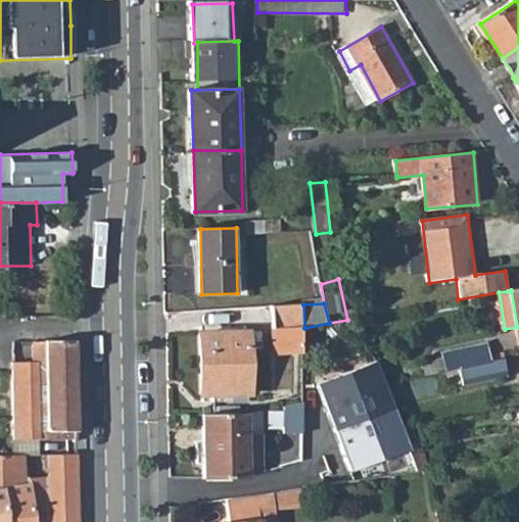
[(273,306),(276,357),(304,356),(304,328),(303,304),(292,304),(280,305),(273,306)]
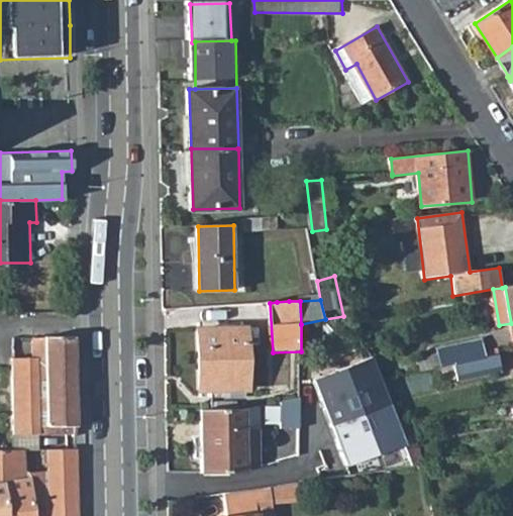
[(247,388),(245,328),(200,329),(201,375),(210,374),(210,390),(211,390),(247,388)]
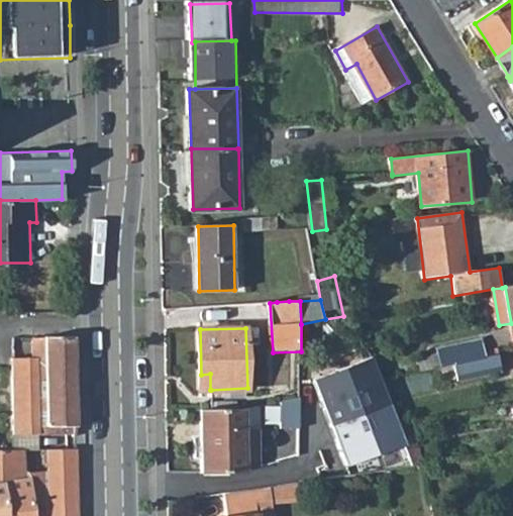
[(76,337),(31,338),(32,358),(11,358),(12,425),(13,435),(37,435),(37,426),(79,425),(76,337)]
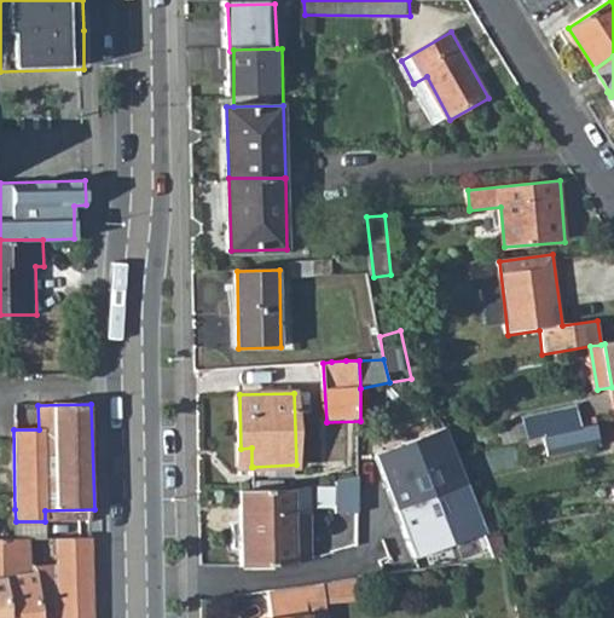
[(583,428),(578,406),(526,419),(526,425),(503,429),(505,444),(545,435),(583,428)]
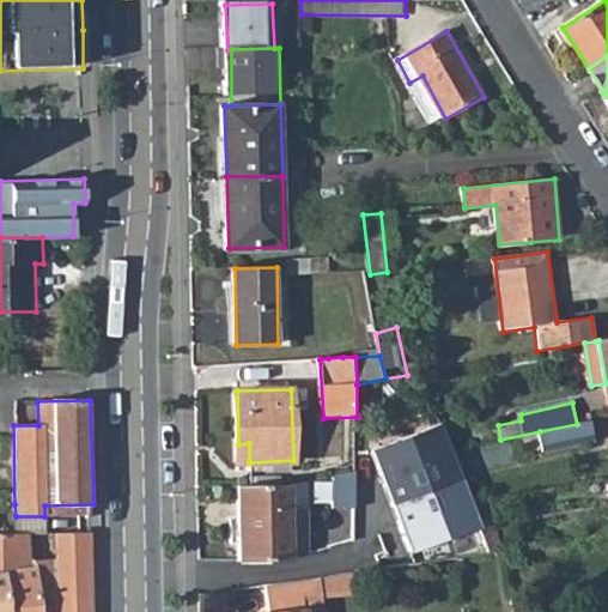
[(591,420),(577,424),(540,431),(543,452),(596,441),(591,420)]
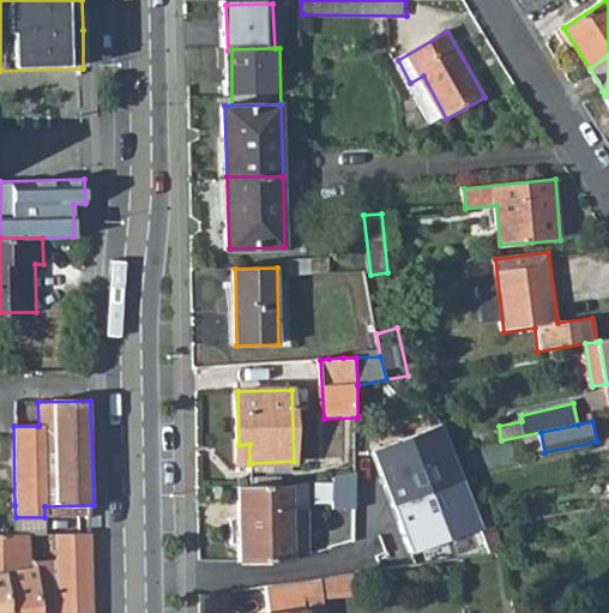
[(472,504),(453,451),(444,426),(374,451),(412,554),(482,528),(472,504)]
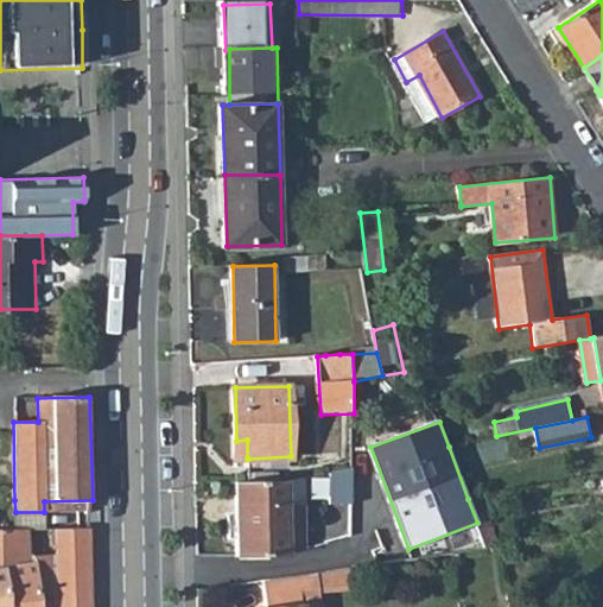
[(292,480),(291,456),(248,459),(248,481),(289,481),(292,480)]
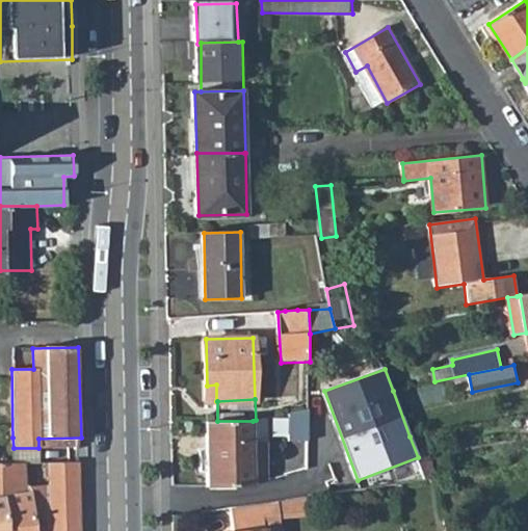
[(310,412),(310,410),(292,414),(292,441),(311,442),(311,412),(310,412)]
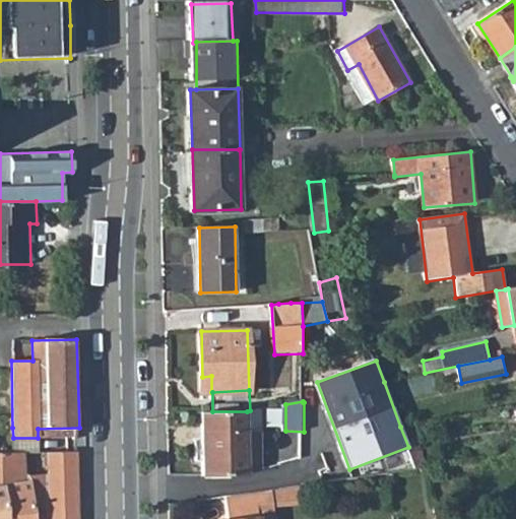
[(249,474),(259,474),(257,409),(250,410),(247,411),(249,474)]
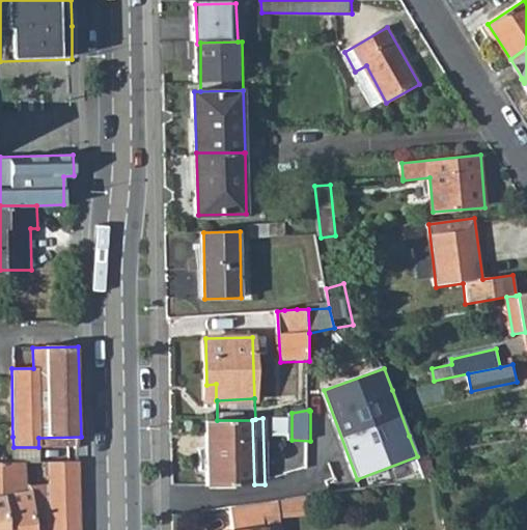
[(209,421),(210,485),(254,484),(252,420),(217,420),(209,421)]
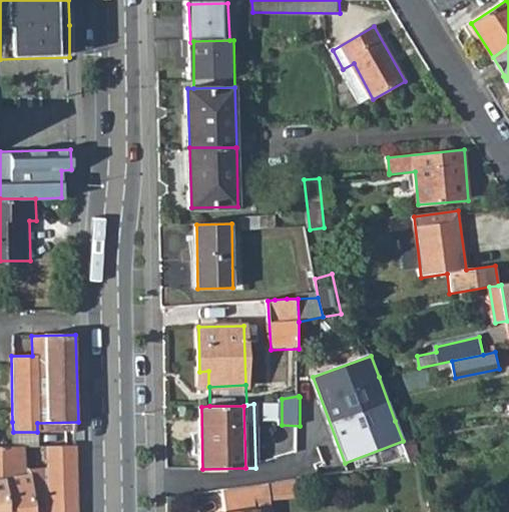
[(416,445),(414,446),(409,418),(395,421),(403,441),(411,464),(419,462),(416,445)]
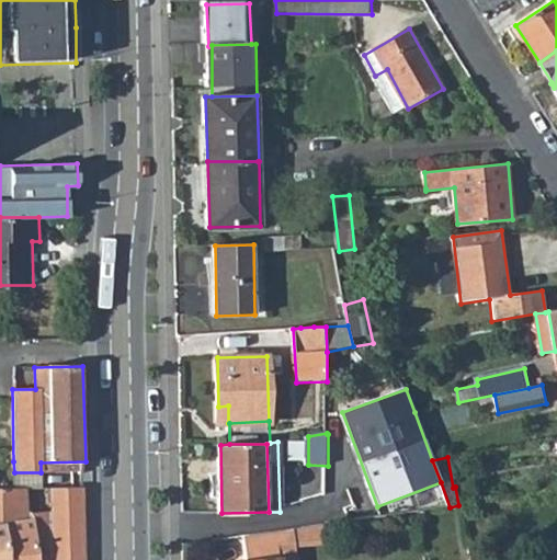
[(10,487),(29,486),(41,484),(41,472),(14,472),(10,473),(10,487)]
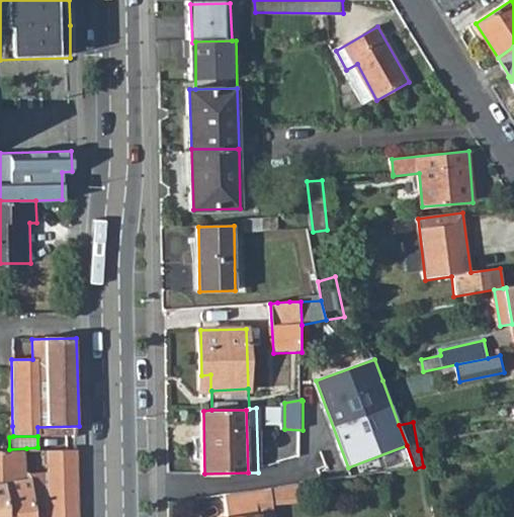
[(79,450),(50,447),(51,471),(79,470),(79,450)]
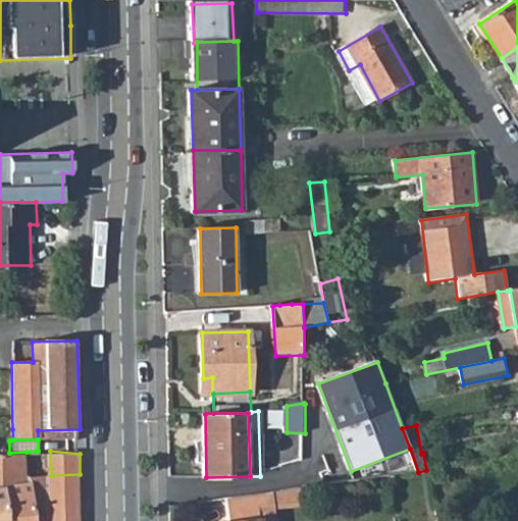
[(9,453),(0,453),(0,485),(27,482),(27,475),(27,452),(9,453)]
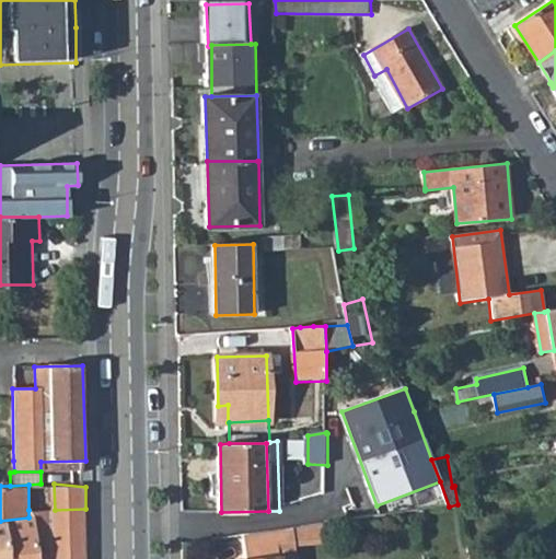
[(29,510),(29,517),(0,521),(0,558),(87,558),(85,509),(55,510),(29,510)]
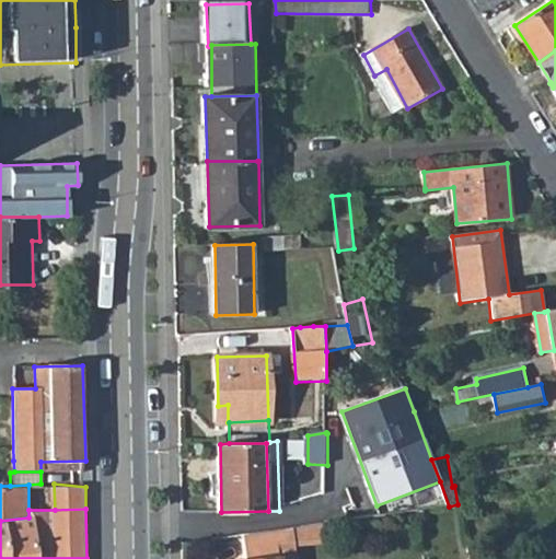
[(296,558),(296,554),(279,556),(278,542),(293,539),(291,528),(242,536),(245,558),(296,558)]
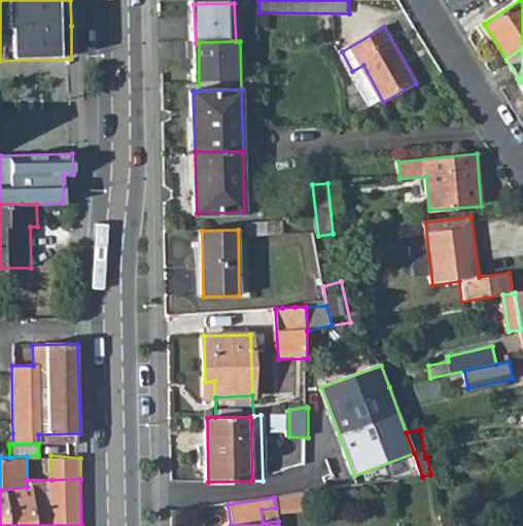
[(276,507),(262,510),(263,523),(278,521),(276,507)]
